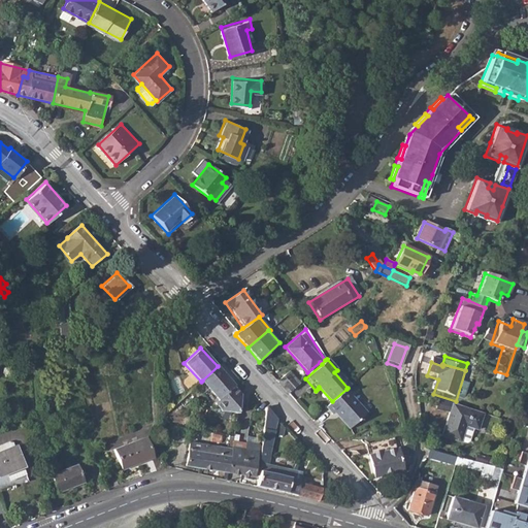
[(218,366),(202,381),(219,399),(216,402),(223,411),(238,414),(242,392),(218,366)]
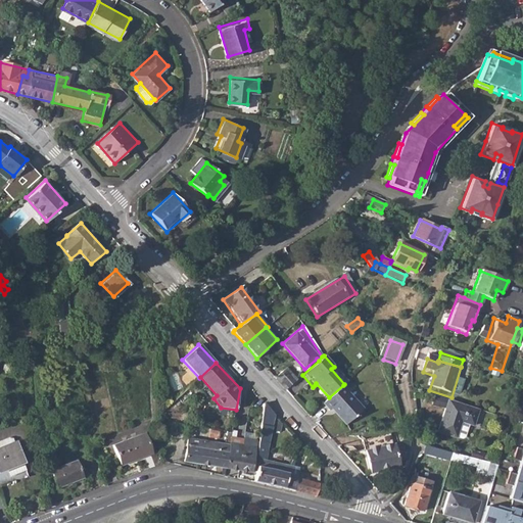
[(347,382),(334,367),(331,369),(344,384),(346,382),(347,382)]
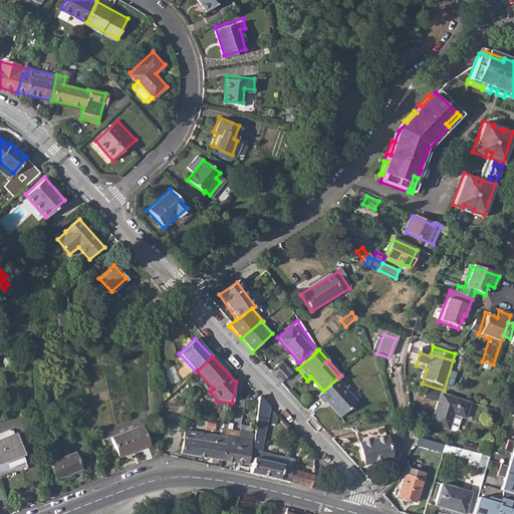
[(269,371),(280,383),(286,378),(290,373),(280,362),(269,371)]
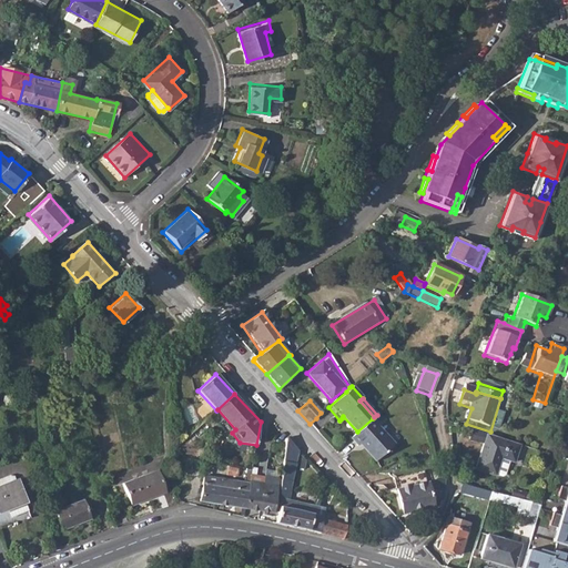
[(373,418),(357,432),(355,434),(351,438),(358,447),(361,445),(376,462),(394,446),(377,429),(384,424),(376,415),(374,417),(373,418)]
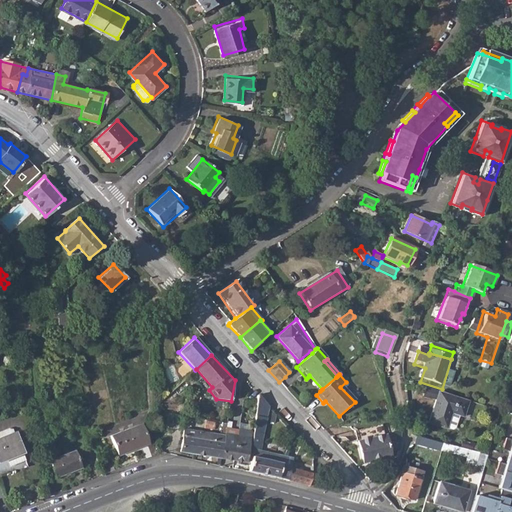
[(308,377),(320,391),(322,389),(309,375),(308,377)]
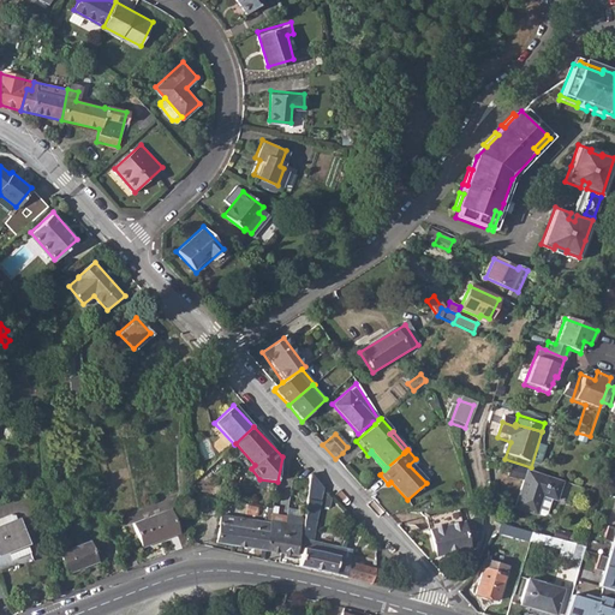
[(506,482),(520,485),(524,475),(508,470),(506,482)]
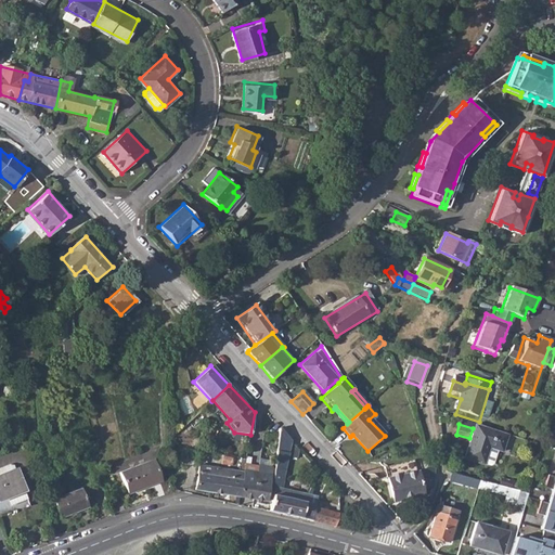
[(269,511),(301,517),(308,493),(283,488),(289,438),(280,427),(271,494),(273,494),(269,511)]
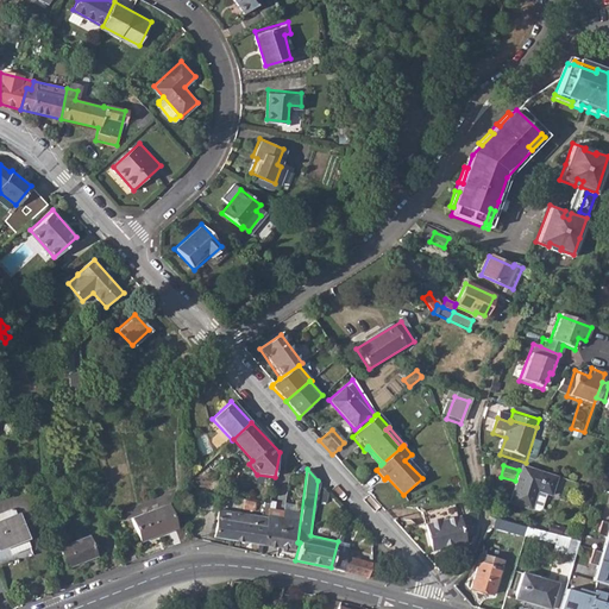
[(508,508),(529,514),(529,513),(537,514),(539,513),(545,497),(550,498),(556,479),(519,470),(515,481),(508,508)]
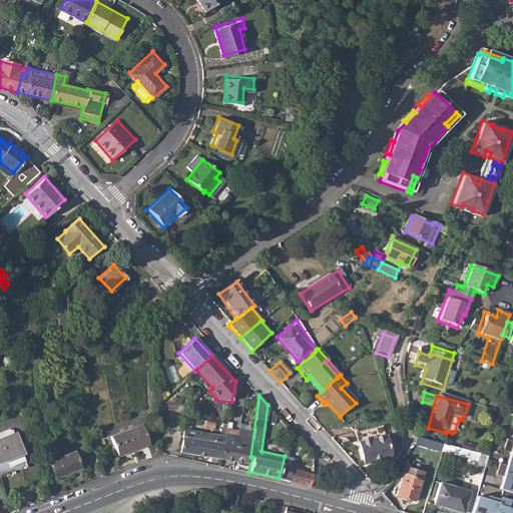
[(110,436),(118,455),(147,444),(140,424),(110,436)]
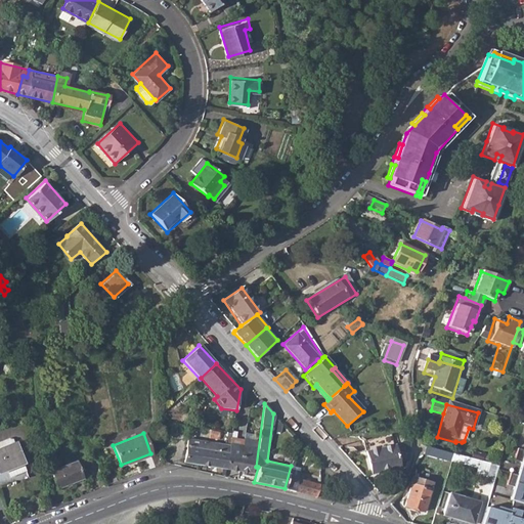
[(372,475),(398,469),(397,464),(407,462),(409,443),(404,442),(392,445),(390,435),(363,442),(372,475)]
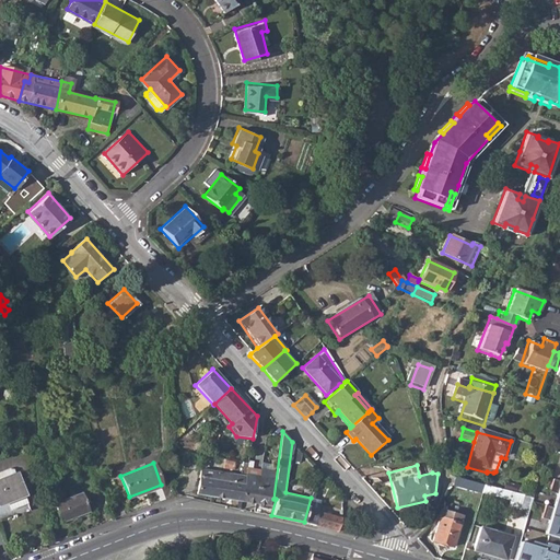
[(242,500),(256,502),(261,469),(248,466),(247,466),(246,475),(244,485),(242,500)]
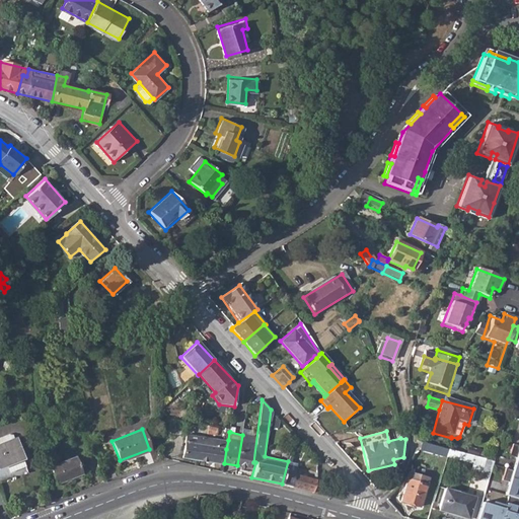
[(226,449),(228,440),(187,433),(182,457),(197,459),(200,445),(226,449)]
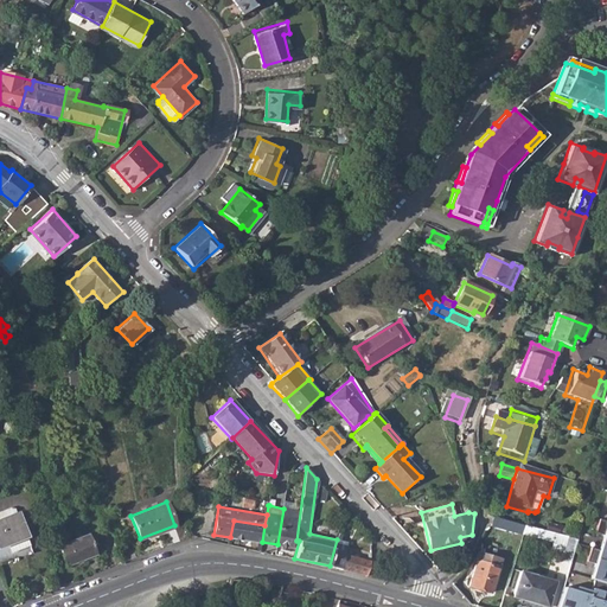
[(0,545),(26,536),(16,509),(11,508),(0,511),(0,545)]
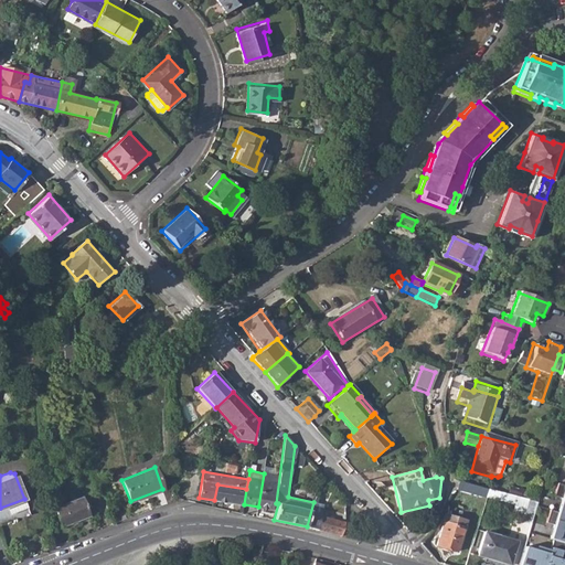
[(258,507),(273,509),(278,476),(264,473),(258,507)]
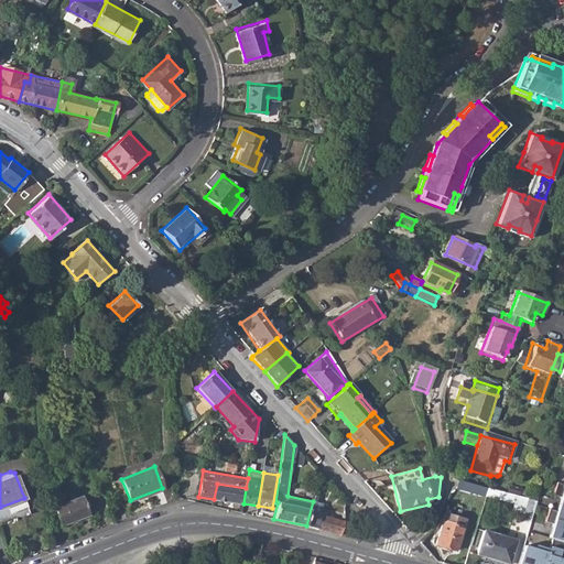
[(456,490),(484,499),(486,490),(458,483),(456,490)]
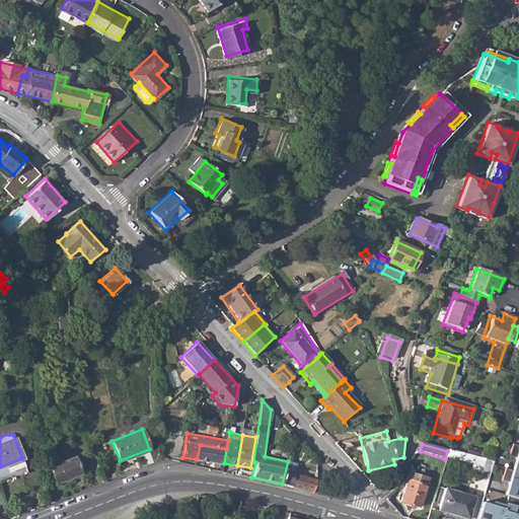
[(200,445),(197,459),(224,463),(226,449),(200,445)]
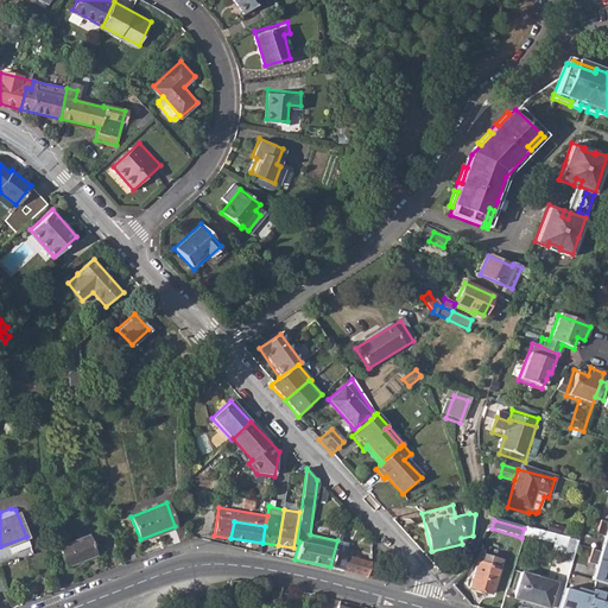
[(607,524),(596,521),(593,534),(601,537),(596,552),(607,555),(607,524)]
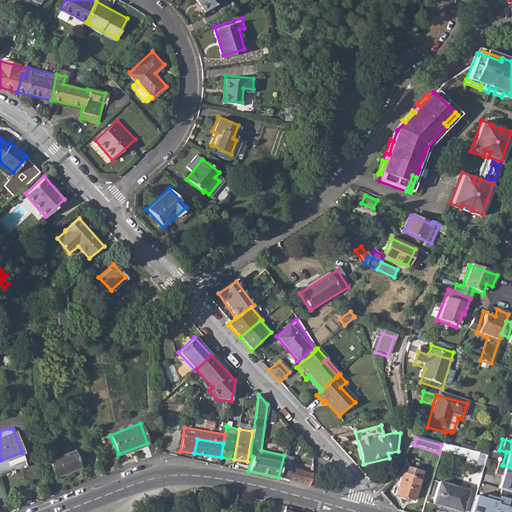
[(463,450),(441,445),(439,453),(461,458),(463,450)]
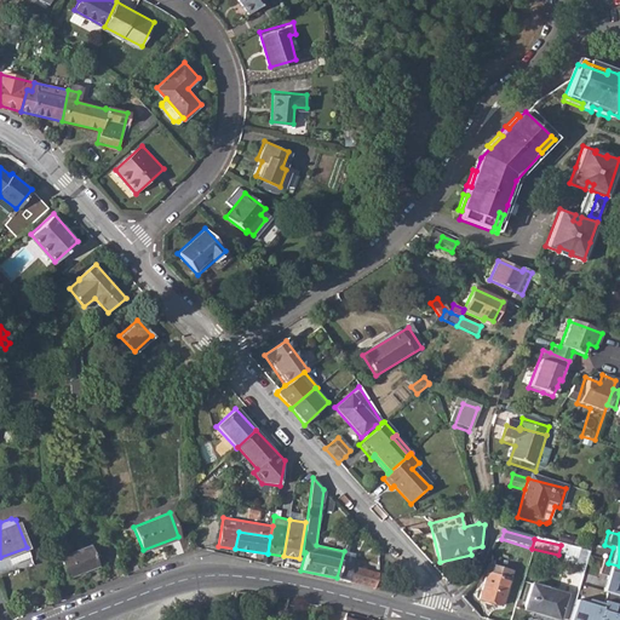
[(59,556),(68,577),(97,566),(89,545),(59,556)]
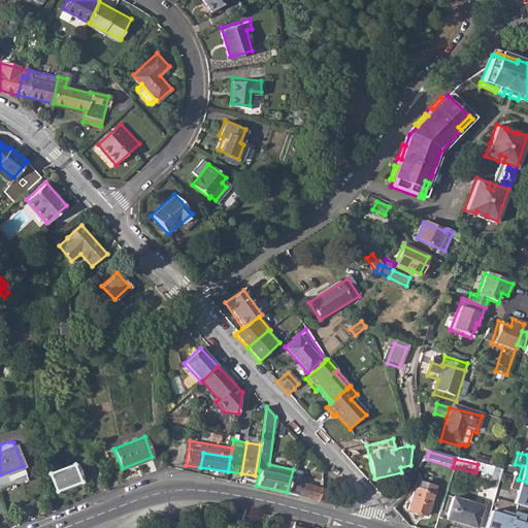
[(494,491),(500,470),(485,466),(481,465),(479,473),(477,479),(488,482),(486,488),(494,491)]
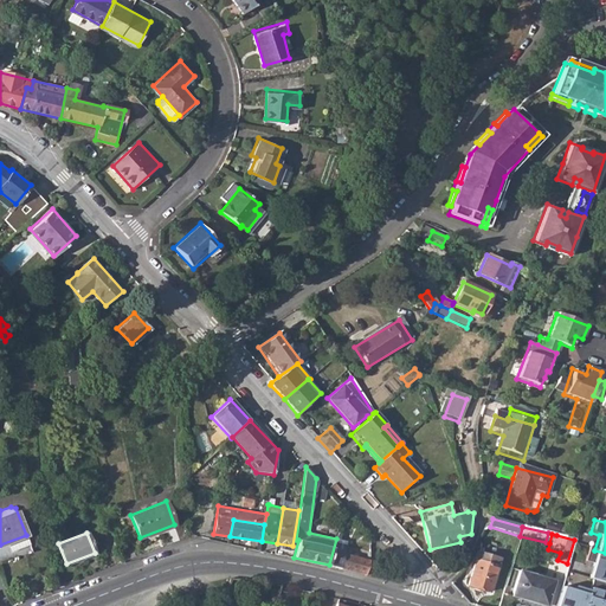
[(329,565),(363,574),(367,559),(342,553),(342,550),(337,549),(339,543),(341,545),(341,541),(336,539),(329,565)]
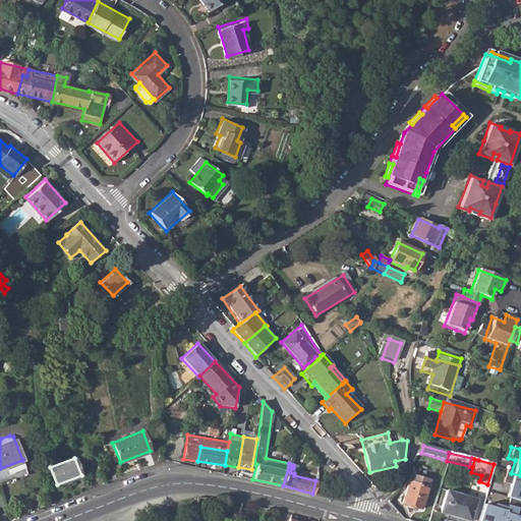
[(520,475),(511,473),(504,470),(501,482),(508,484),(504,497),(508,498),(520,502),(520,475)]
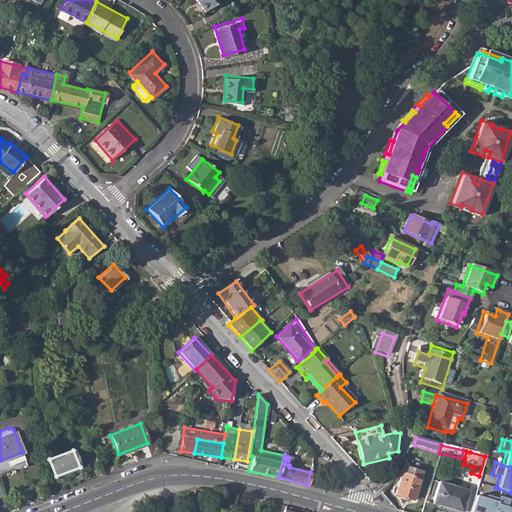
[(413,501),(414,500),(416,492),(422,472),(408,468),(408,465),(406,464),(405,467),(404,467),(395,495),(413,501)]
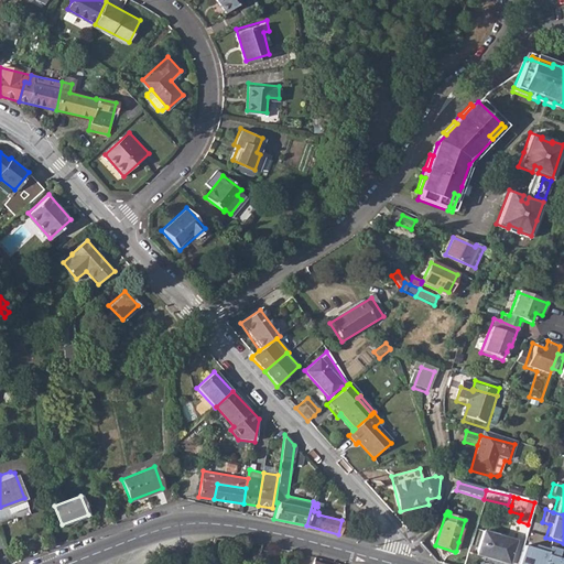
[(476,556),(505,563),(509,563),(516,542),(483,533),(476,556)]
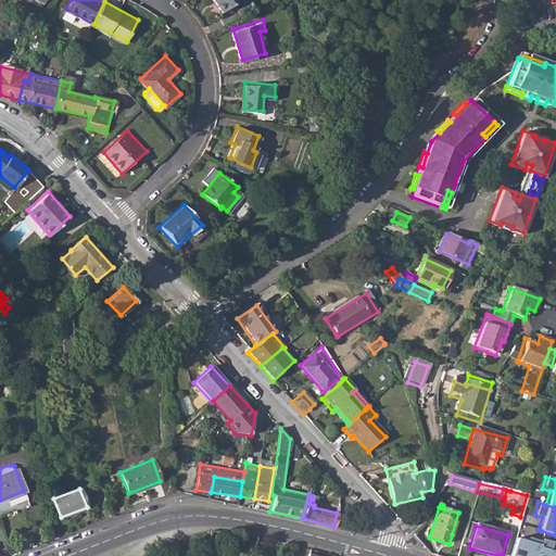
[(555,538),(555,535),(542,531),(539,542),(534,555),(555,555),(555,553),(550,552),(552,544),(554,544),(555,538)]
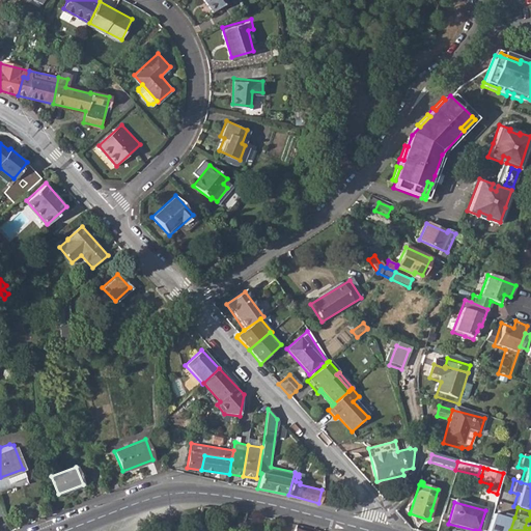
[(510,530),(514,518),(502,513),(501,518),(492,514),(486,530),(510,530)]
